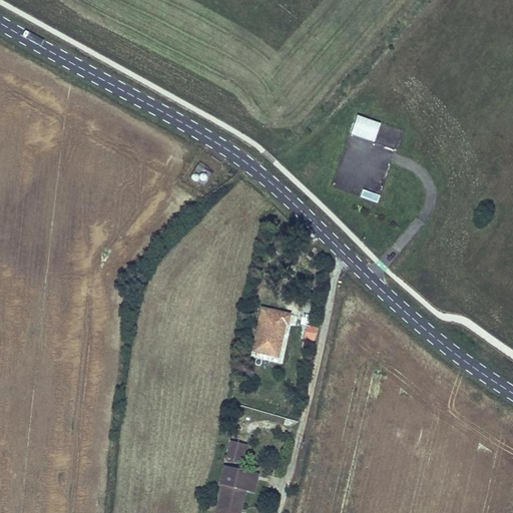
[(357,116),(351,134),(375,142),(381,123),(357,116)]
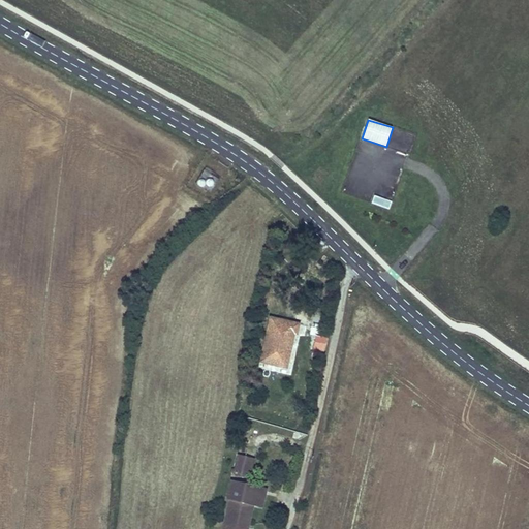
[(218,180),(204,172),(196,185),(204,189),(205,187),(211,191),(218,180)]
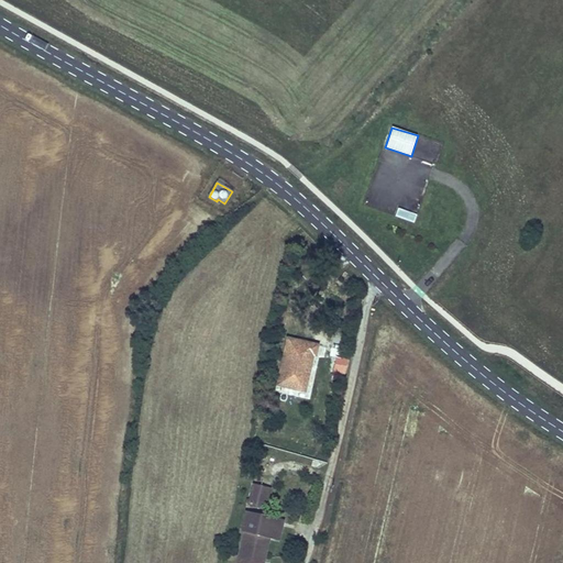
[(398,209),(396,217),(414,222),(416,216),(398,209)]
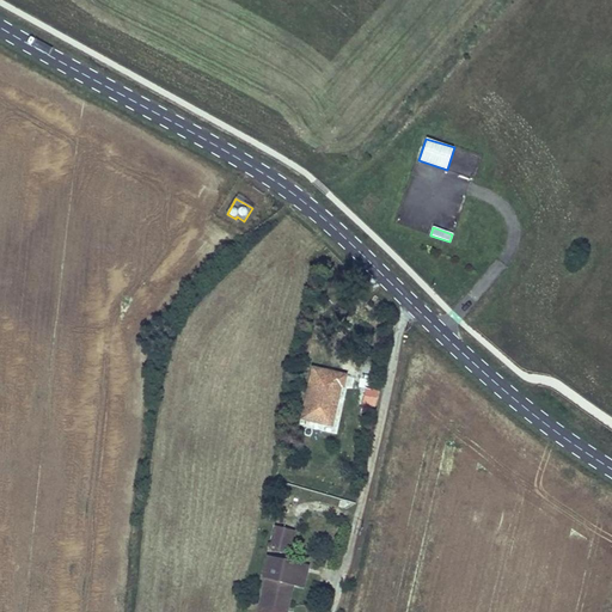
[(344,375),(313,368),(301,418),(314,422),(316,418),(331,422),(340,386),(342,386),(344,375)]
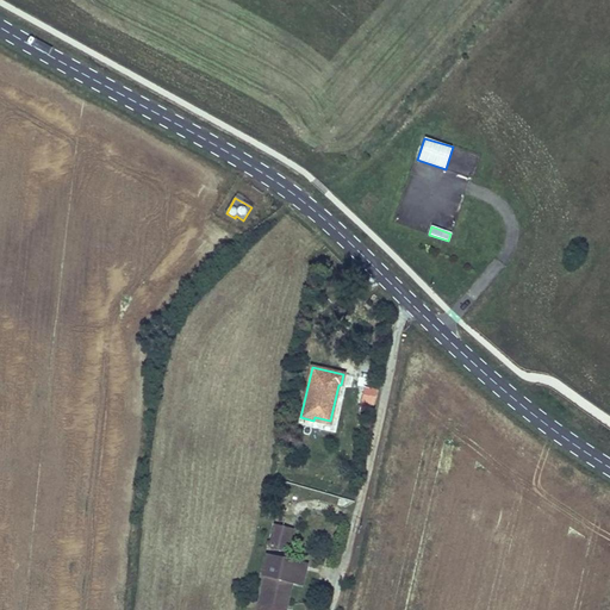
[(293,530),(274,526),(268,547),(288,552),(293,530)]
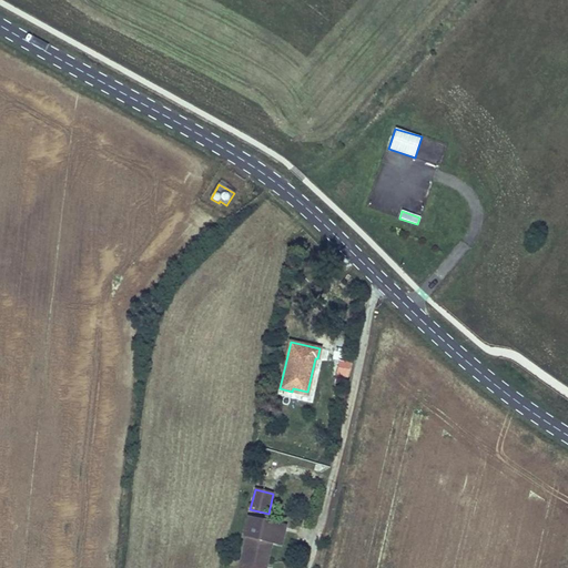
[(283,531),(262,526),(263,520),(249,517),(243,536),(246,537),(241,558),(266,564),(271,543),(280,545),(283,531)]
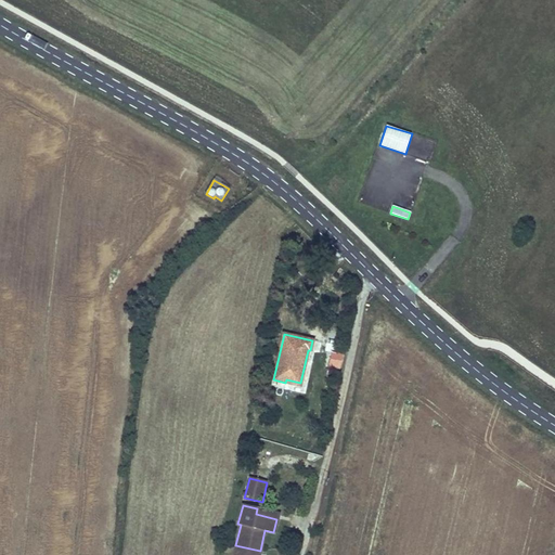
[(279,514),(257,508),(256,514),(276,519),(279,514)]
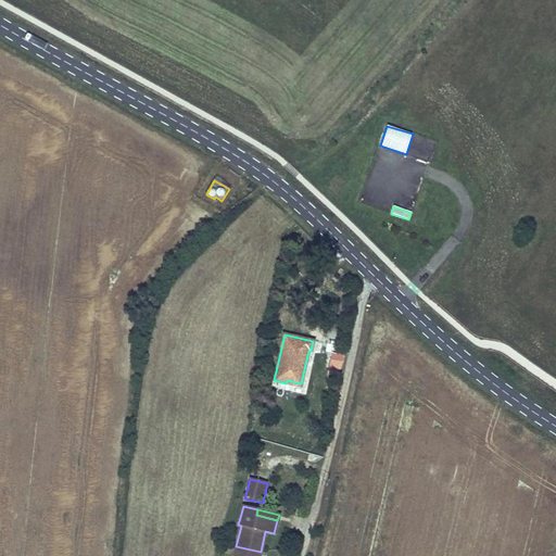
[(258,555),(261,552),(236,546),(234,555),(258,555)]
